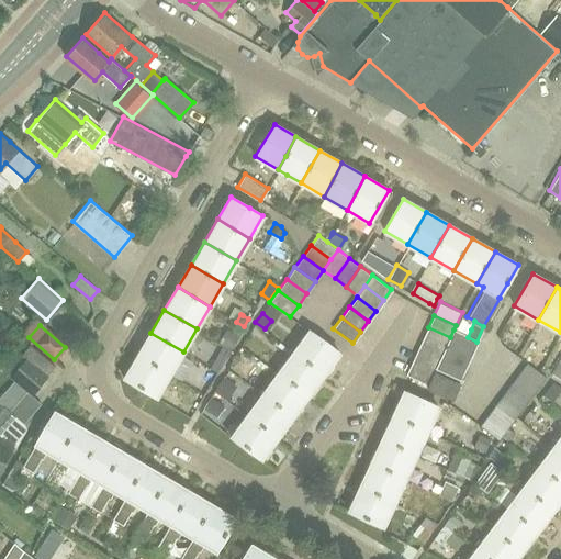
[(223,346),(228,349),(229,349),(238,335),(226,327),(217,342),(221,344),(223,346)]
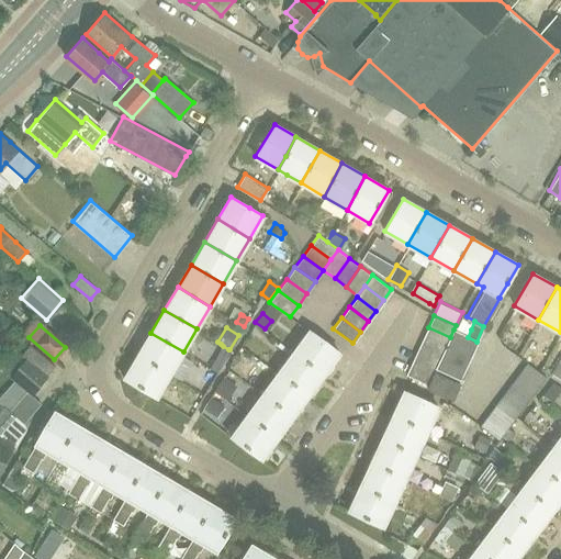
[(428,327),(423,338),(445,348),(450,337),(428,327)]
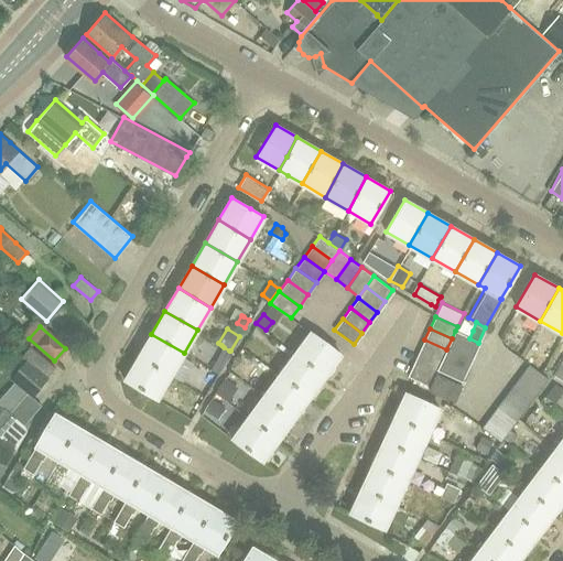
[(295,353),(325,375),(340,353),(311,331),(295,353)]
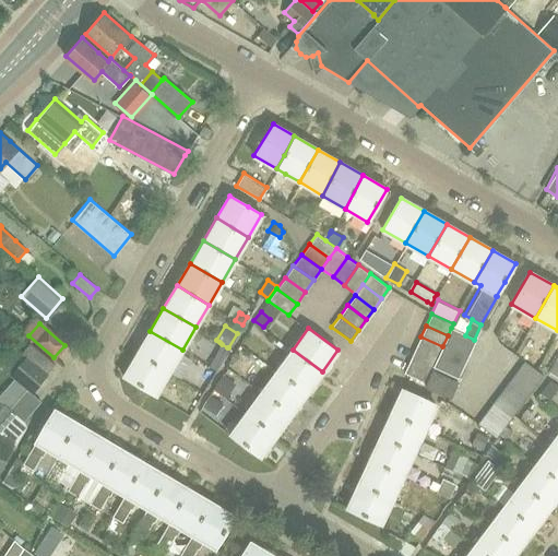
[(437,358),(432,366),(456,377),(474,340),(465,335),(451,328),(448,335),(442,346),(437,358)]
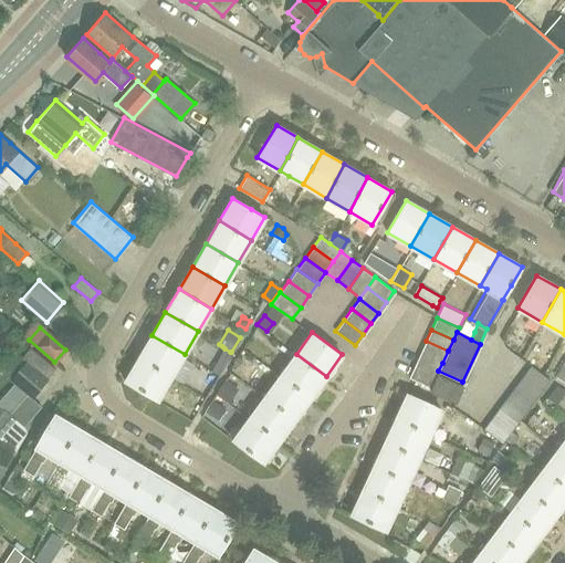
[(170,377),(185,354),(152,335),(138,357),(170,377)]
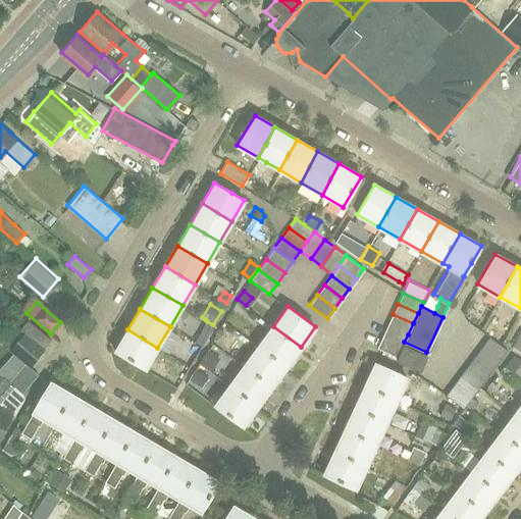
[(393,314),(387,325),(408,334),(413,323),(393,314)]
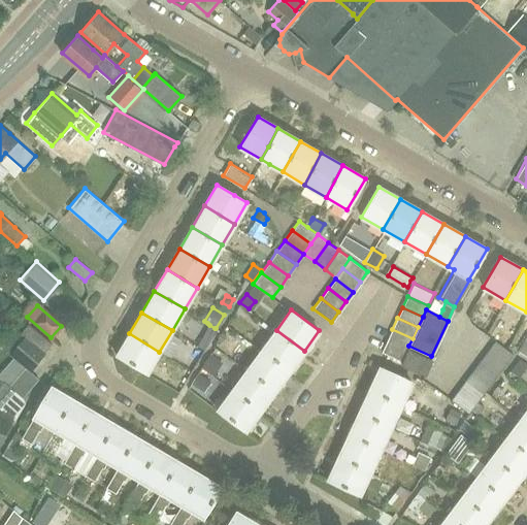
[(0,345),(25,366),(29,370),(43,353),(42,352),(51,341),(28,323),(19,333),(24,337),(14,349),(0,336),(0,345)]
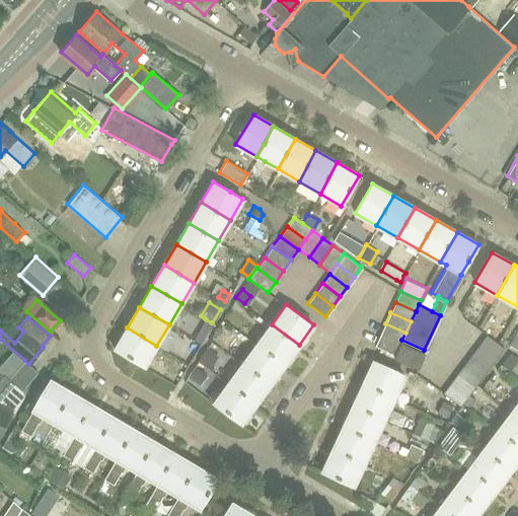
[(385,323),(380,335),(400,344),(401,340),(405,333),(385,323)]
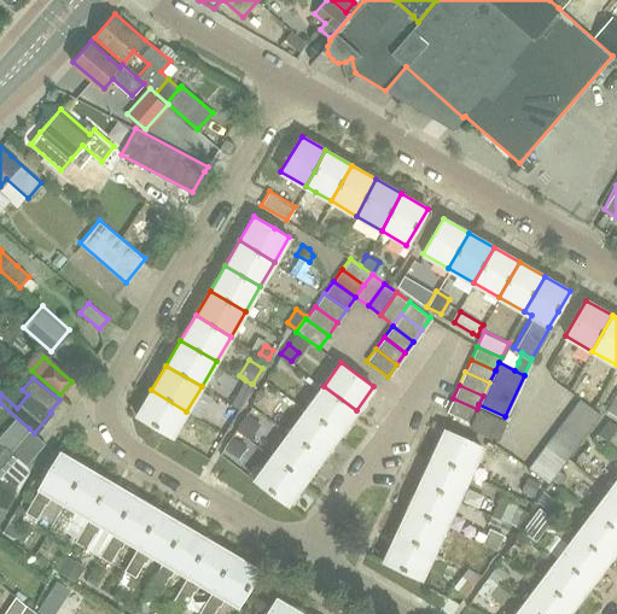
[(338,433),(356,410),(324,386),(306,409),(338,433)]
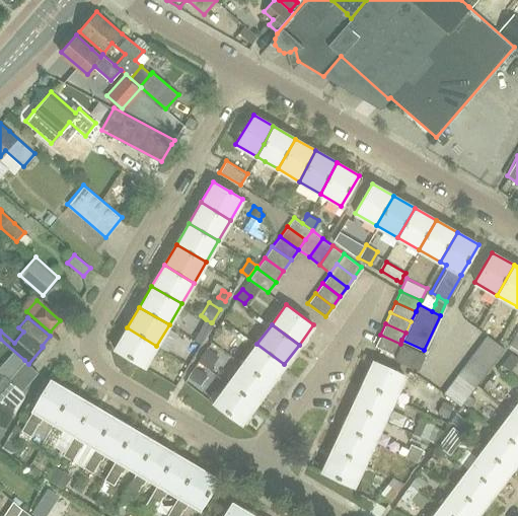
[(517,350),(517,326),(508,344),(517,350)]
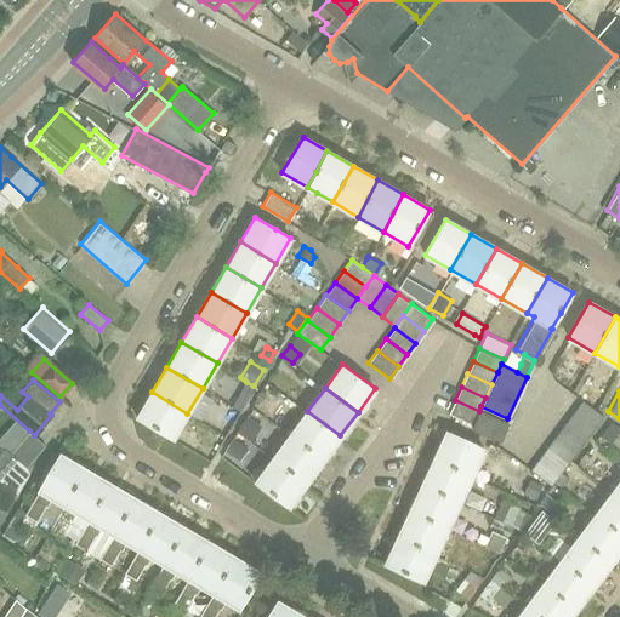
[(172,438),(187,413),(152,392),(137,417),(172,438)]
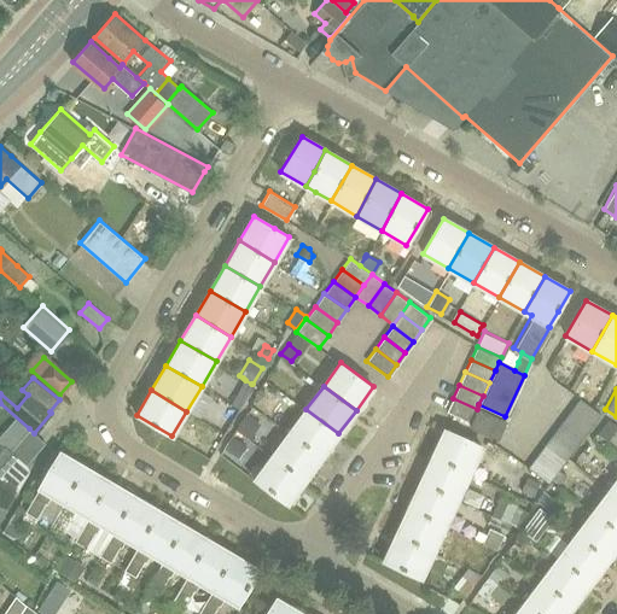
[(230,402),(238,407),(243,398),(234,393),(230,402)]
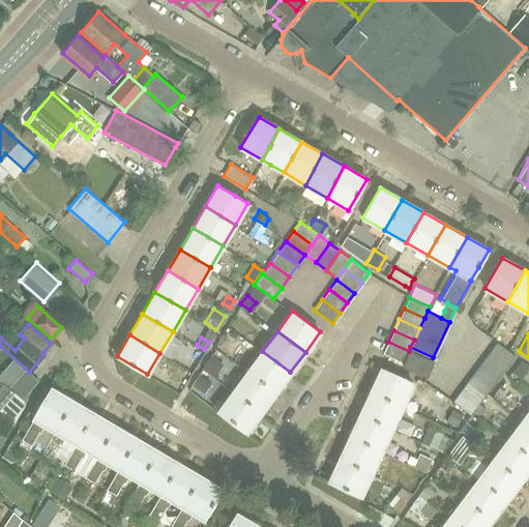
[(496,341),(489,351),(507,364),(515,355),(496,341)]
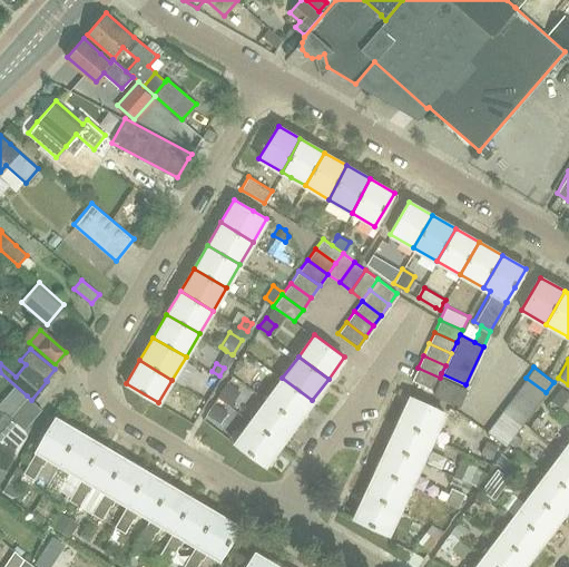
[(418,368),(412,380),(435,390),(441,378),(440,378),(418,368)]
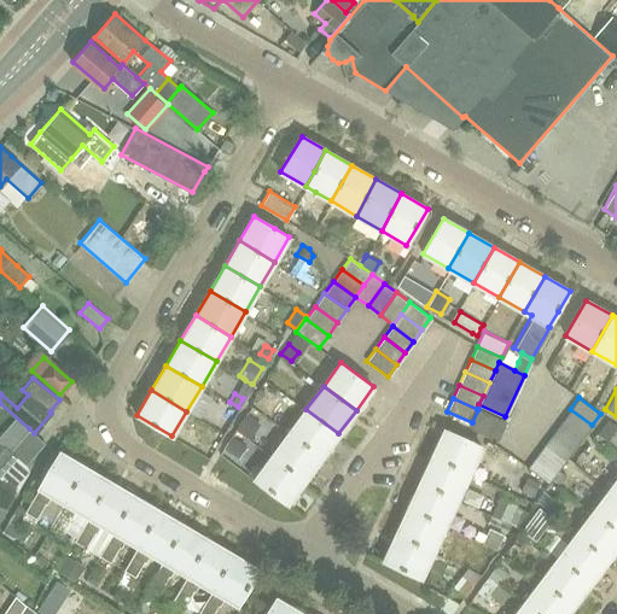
[(321,457),(338,433),(306,409),(289,432),(321,457)]
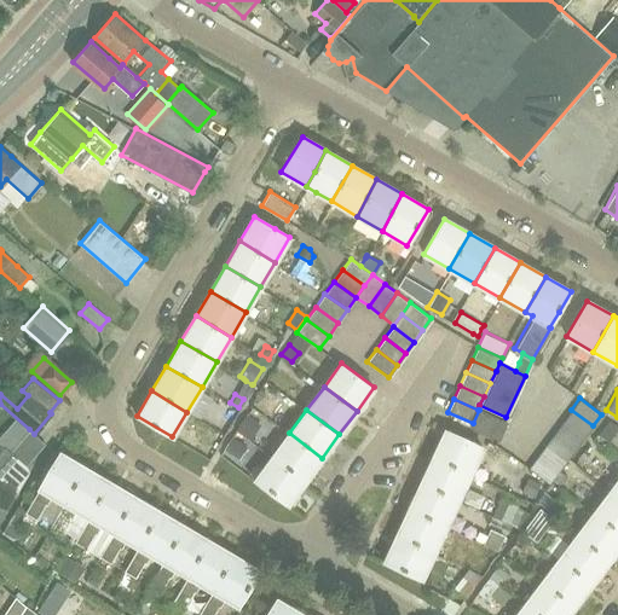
[(479,410),(473,423),(471,428),(497,440),(506,423),(479,410)]
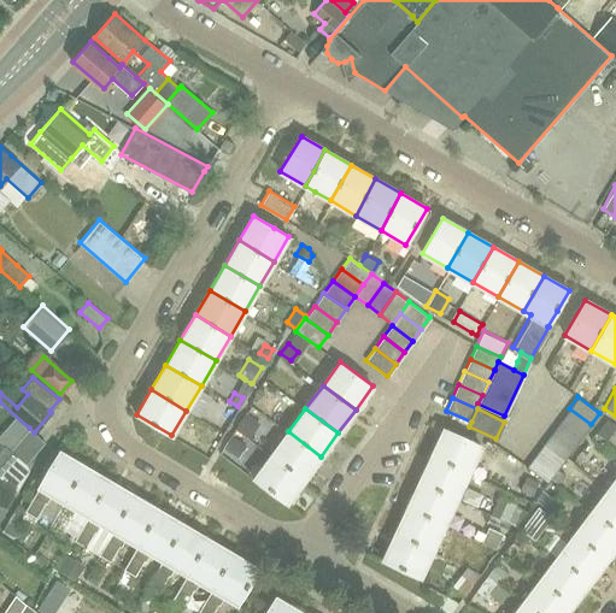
[(591,424),(569,408),(561,419),(582,436),(591,424)]
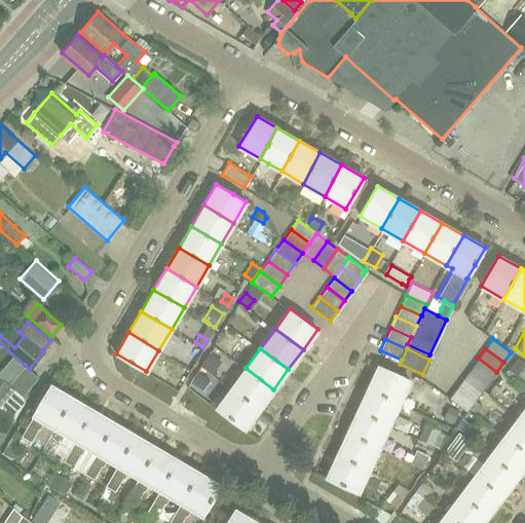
[(200,365),(213,373),(221,360),(209,351),(200,365)]
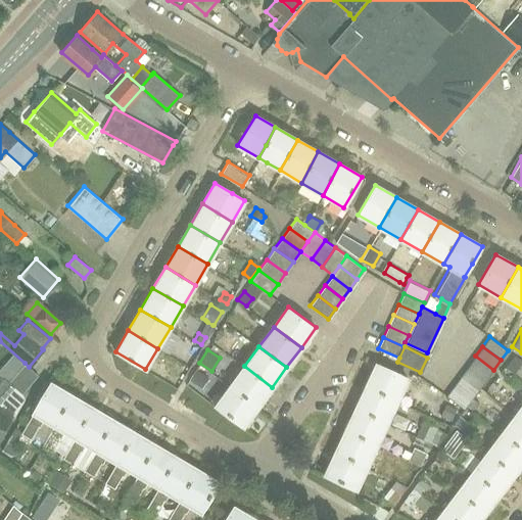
[(505,365),(513,371),(521,360),(514,353),(505,365)]
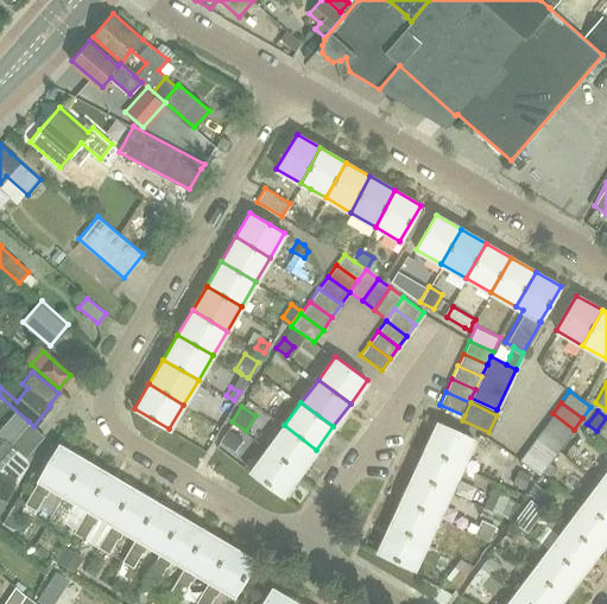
[(574,430),(552,413),(544,425),(566,442),(574,430)]
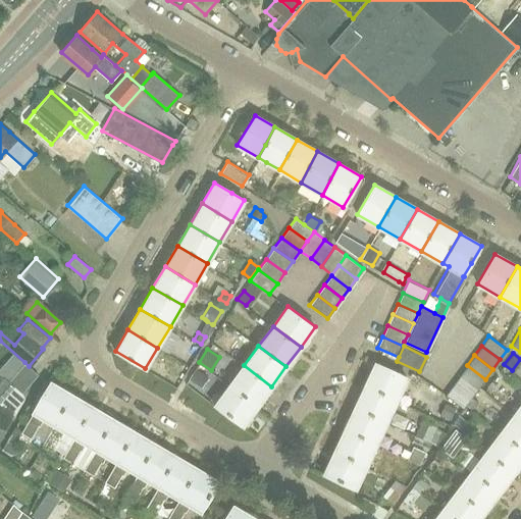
[(8,380),(22,393),(38,373),(29,366),(24,362),(8,380)]
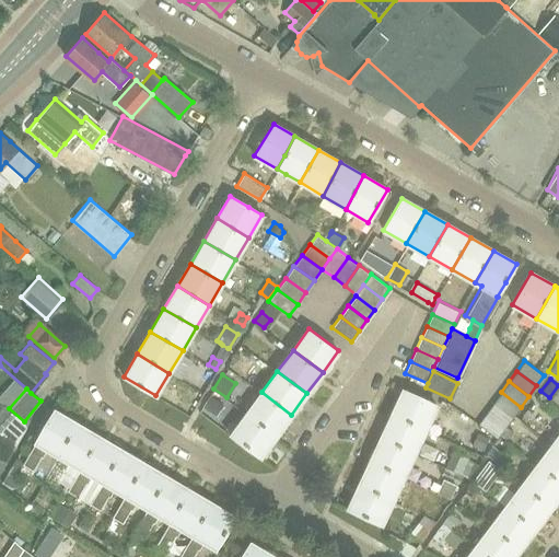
[(391,414),(426,429),(437,406),(402,390),(391,414)]
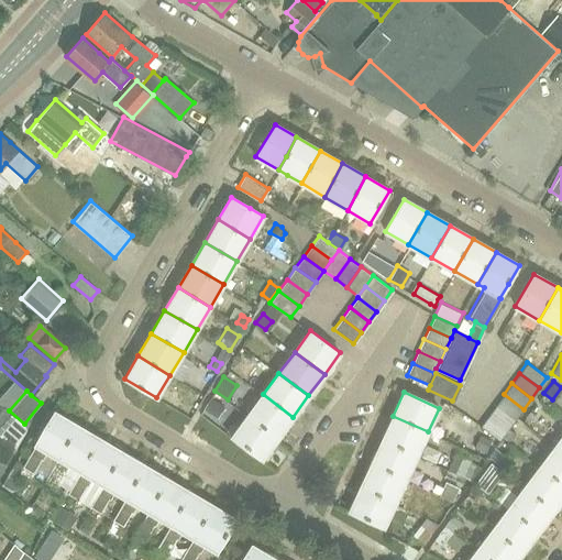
[(277,438),(293,417),(263,394),(248,416),(277,438)]
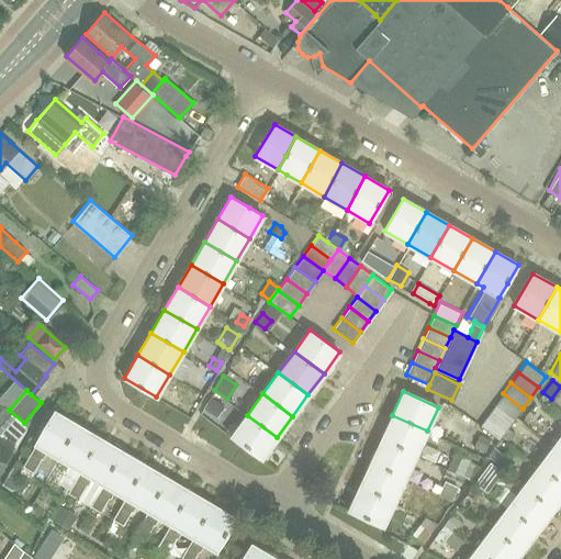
[(503,393),(495,404),(515,418),(523,409),(503,393)]
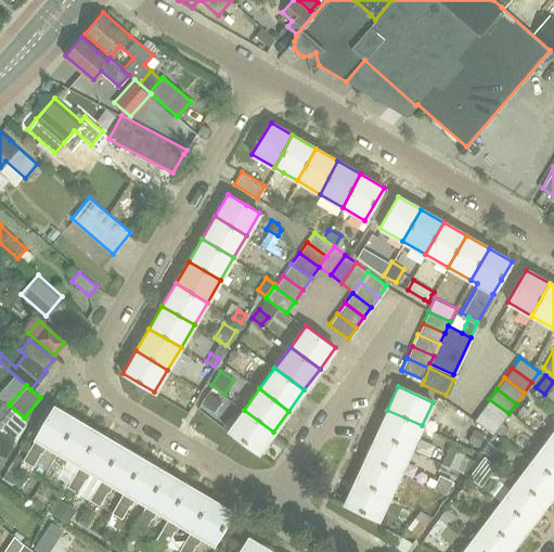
[(220,399),(208,392),(205,395),(201,402),(214,410),(220,399)]
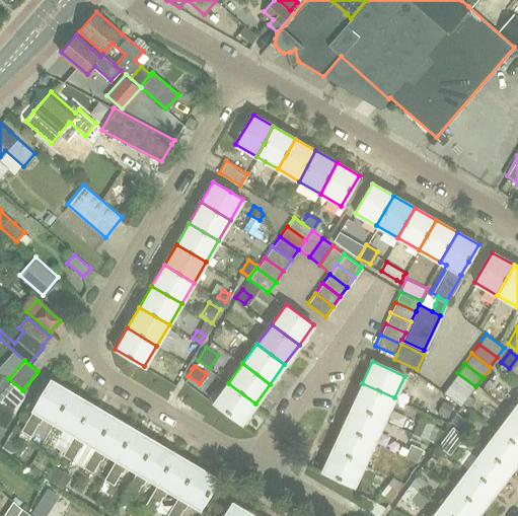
[(475,386),(457,373),(449,382),(467,396),(475,386)]
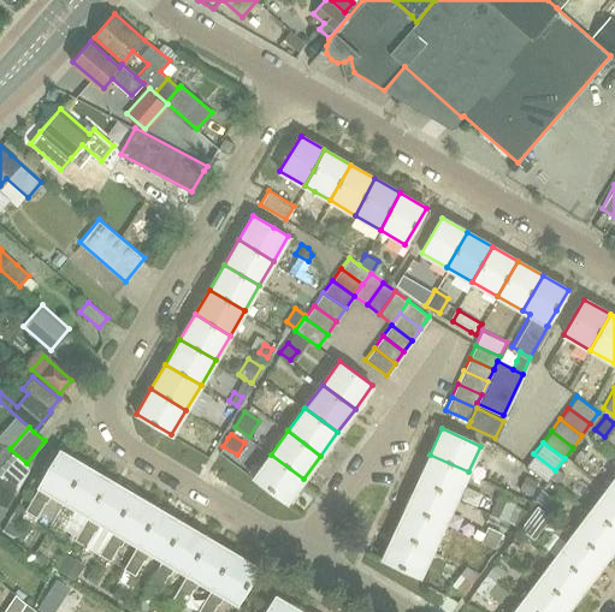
[(27,471),(27,464),(5,445),(0,450),(0,479),(15,492),(27,471)]
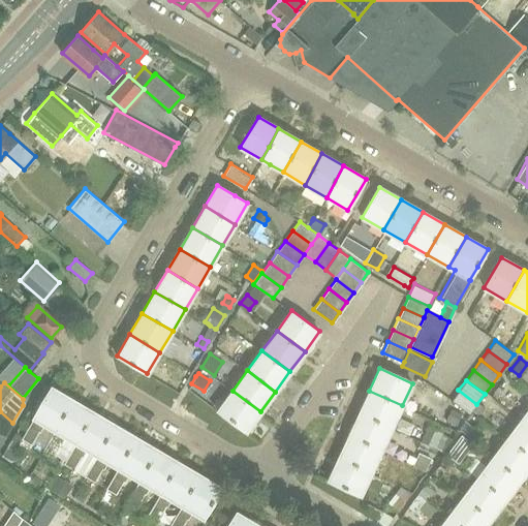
[(55,430),(72,400),(51,388),(22,437),(31,443),(38,430),(40,430),(51,436),(55,430)]
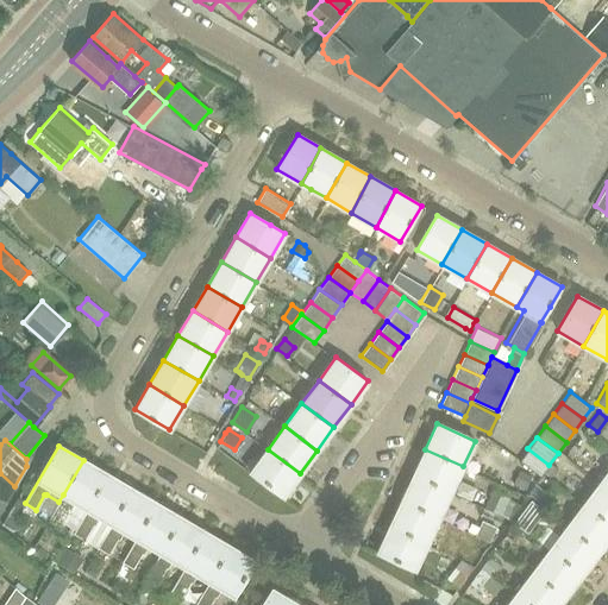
[(549,465),(527,448),(519,460),(540,476),(549,465)]
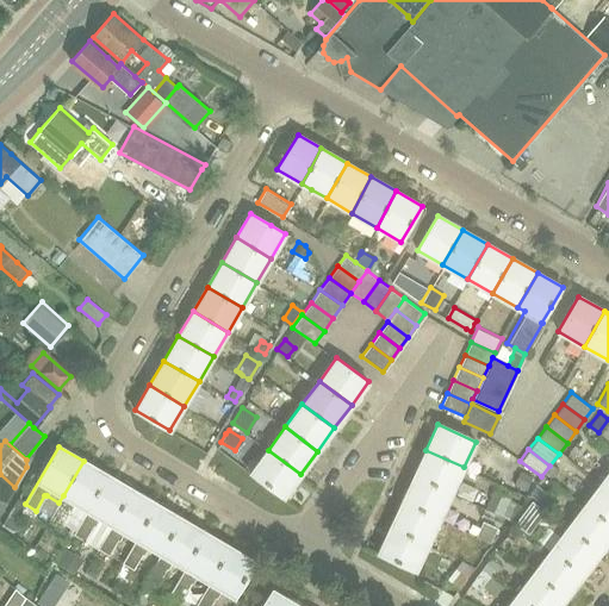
[(284,498),(300,474),(268,450),(250,473),(284,498)]
